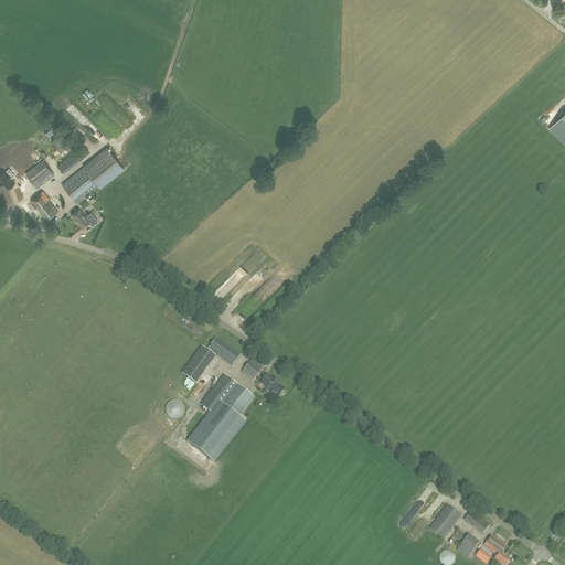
[(564,112),(550,127),(564,142),(564,112)]
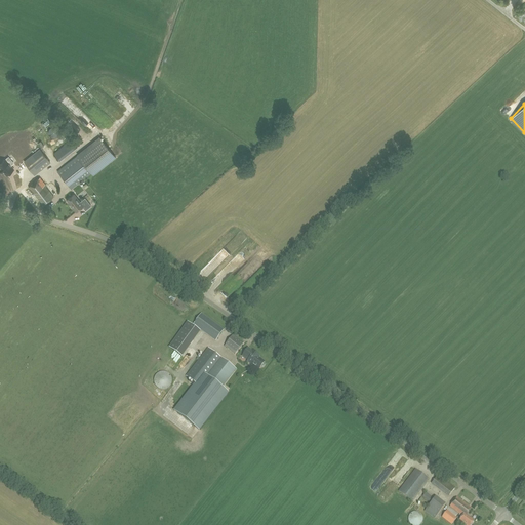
[(59,133),(59,131),(58,129),(57,128),(55,127),(53,127),(51,127),(49,128),(48,130),(48,132),(48,134),(49,136),(51,137),(53,138),(55,138),(57,137),(58,135),(59,133)]
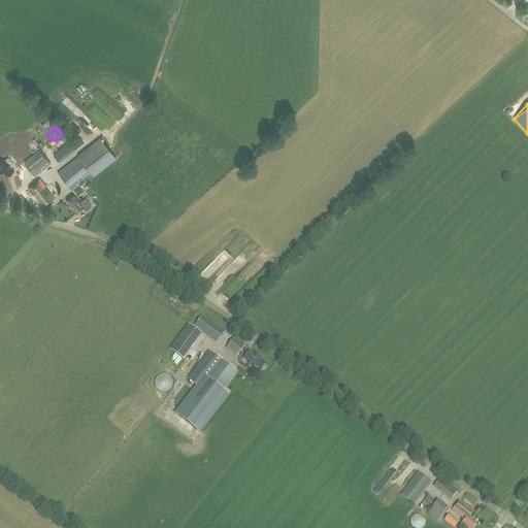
[(77,156),(78,156),(58,172),(72,190),(92,174),(94,176),(117,159),(100,137),(77,156)]
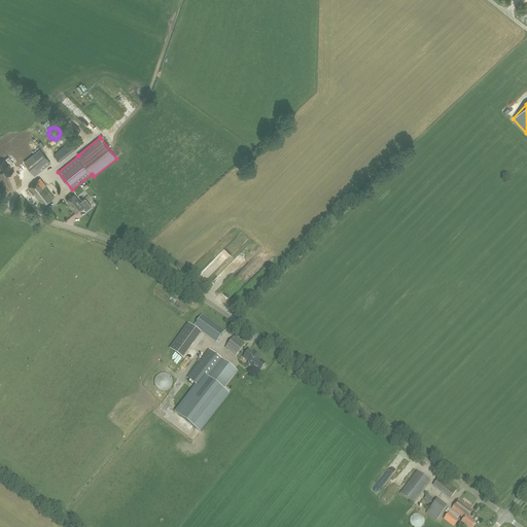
[(61,161),(79,146),(74,140),(56,153),(61,161)]
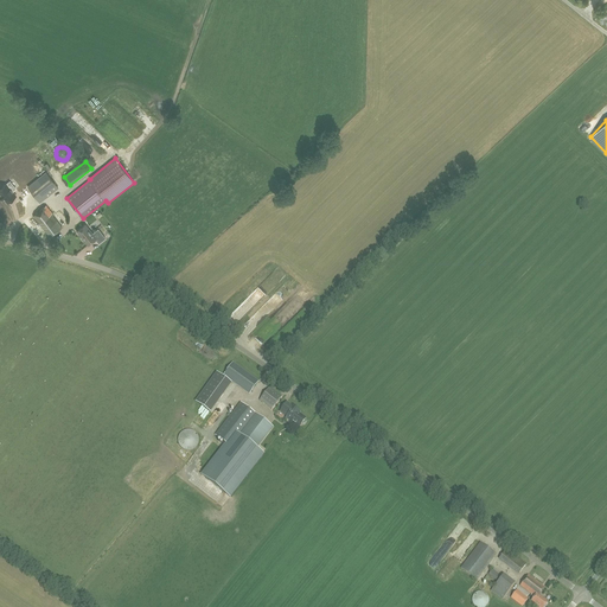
[(46,172),(27,187),(40,203),(58,187),(46,172)]
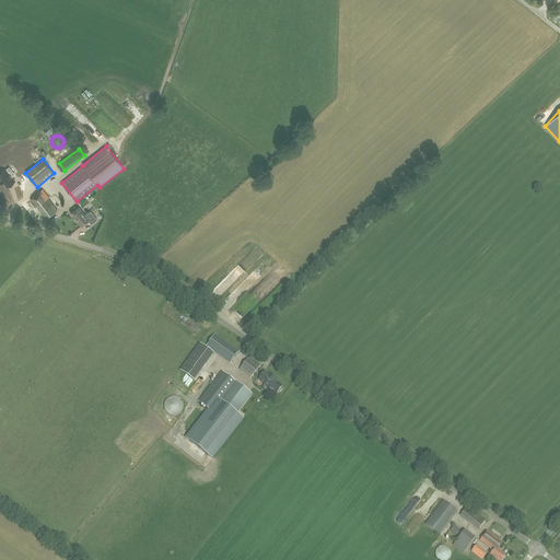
[(4,168),(0,172),(0,177),(0,178),(0,177),(0,179),(2,183),(2,182),(6,186),(13,179),(4,168)]
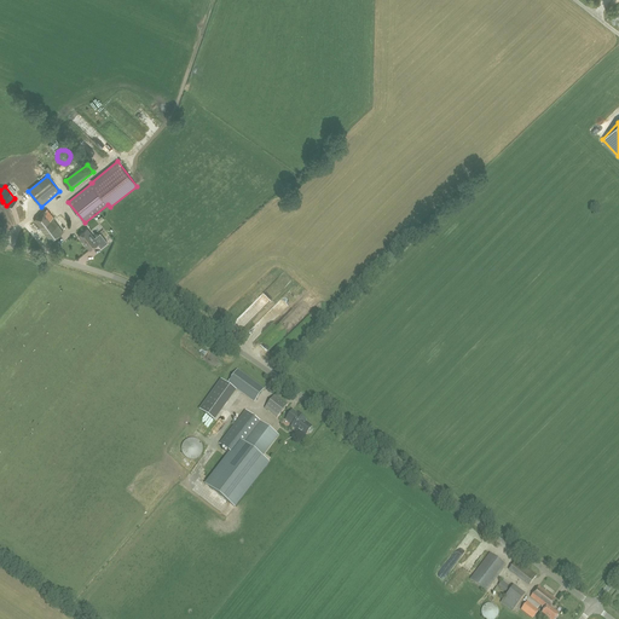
[(48,209),(34,221),(51,242),(67,230),(48,209)]
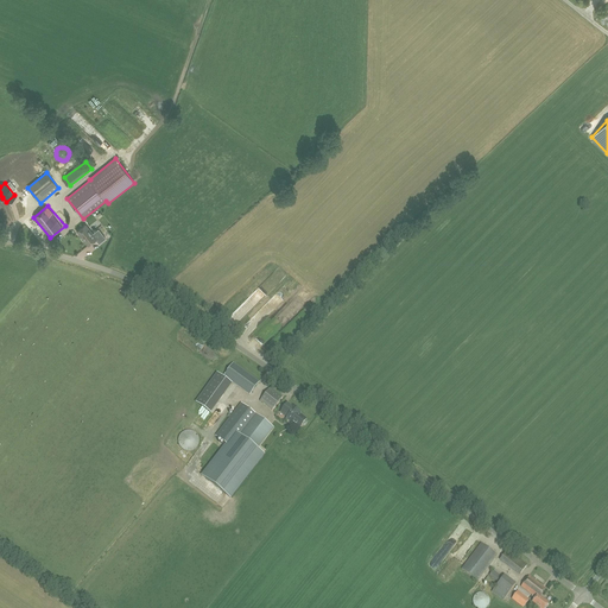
[(93,234),(86,225),(77,232),(88,246),(96,240),(99,244),(106,239),(99,229),(93,234)]
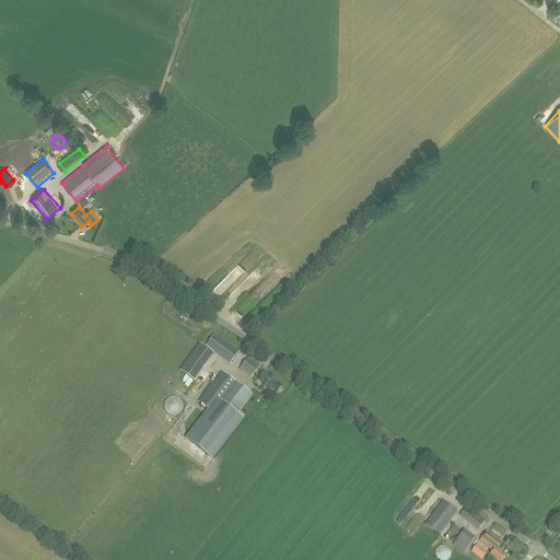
[(222,295),(244,272),(237,266),(225,279),(226,281),(218,291),(222,295)]
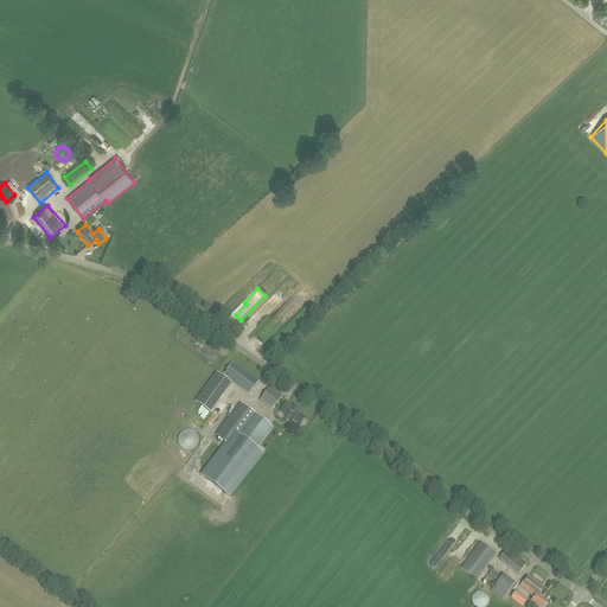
[(254,342),(259,338),(262,343),(266,339),(259,330),(249,337),(254,342)]
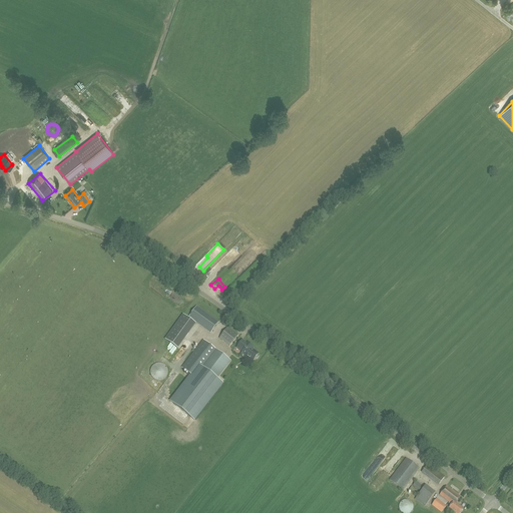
[(189,318),(210,333),(218,323),(196,307),(189,318)]
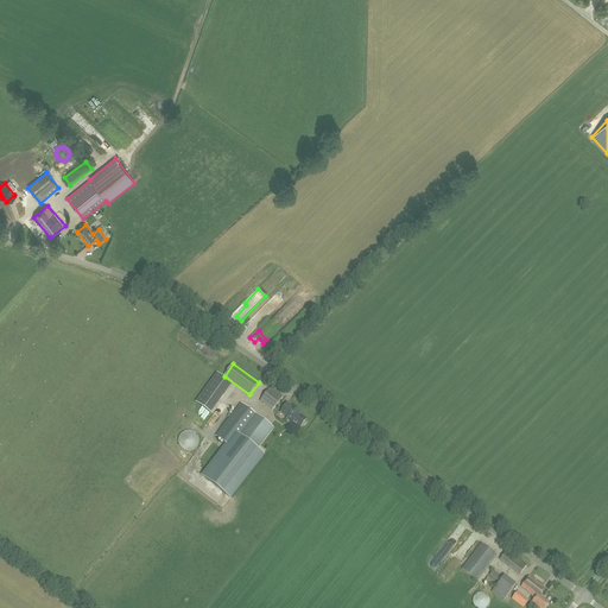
[(260,401),(272,411),(283,397),(271,388),(260,401)]
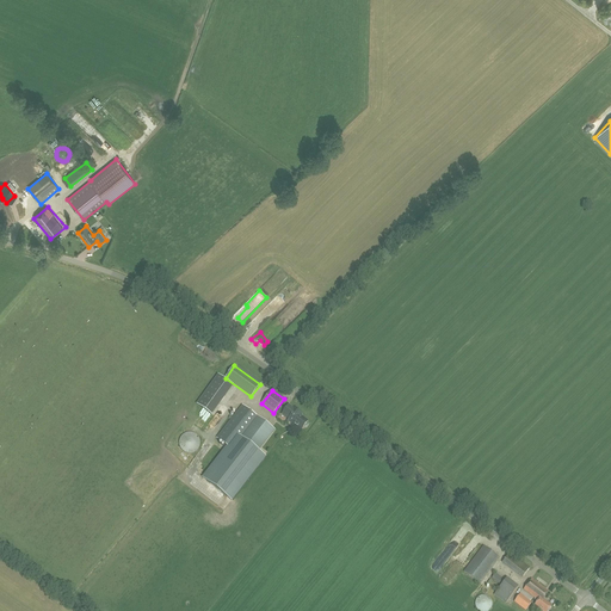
[(257,451),(273,430),(242,405),(226,426),(216,438),(227,446),(202,479),(230,500),(264,457),(257,451)]
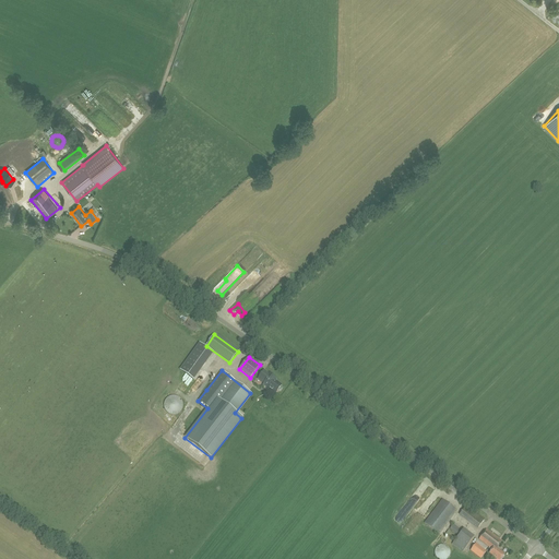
[(281,387),(282,387),(275,381),(277,379),(269,372),(269,373),(264,370),(258,379),(264,383),(263,384),(276,393),(278,390),(280,391),(281,391),(282,389),(282,388),(281,387)]
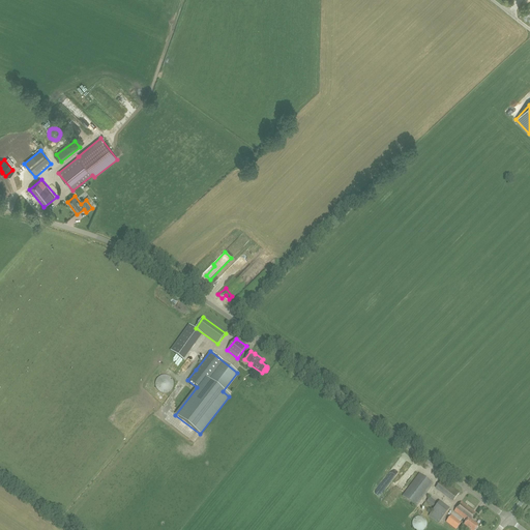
[(156,382),(156,385),(156,387),(158,390),(160,391),(163,392),(166,392),(168,391),(171,390),(172,388),(173,386),(173,383),(173,381),(171,378),(169,377),(167,376),(164,376),(162,376),(158,378),(157,380),(156,382)]
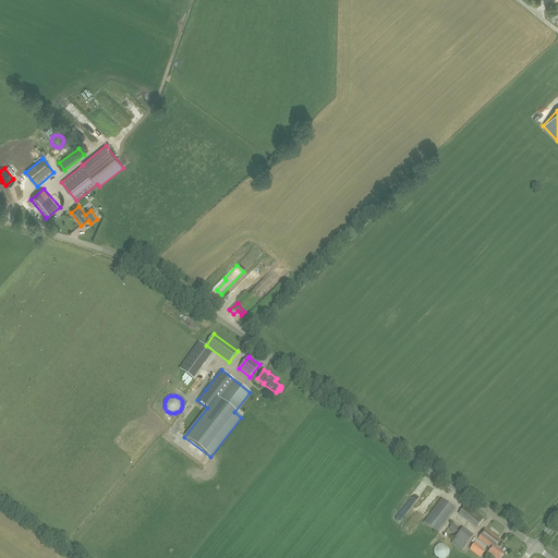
[(424,522),(438,533),(456,510),(441,499),(424,522)]
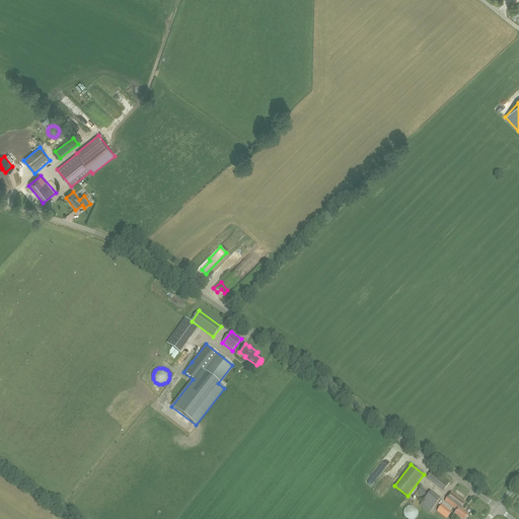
[(428,477),(444,491),(450,483),(448,482),(433,470),(428,477)]
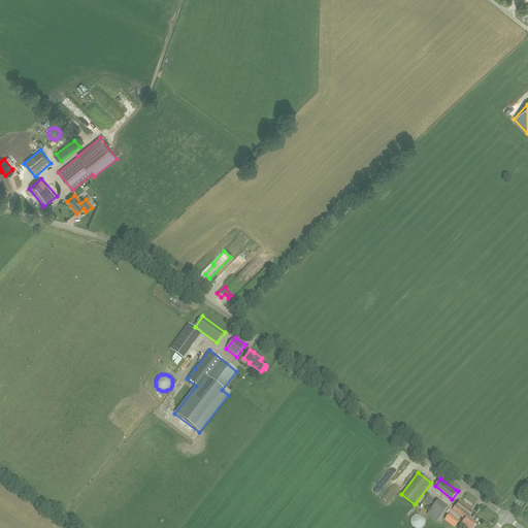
[(425,500),(431,505),(435,500),(428,495),(425,500)]
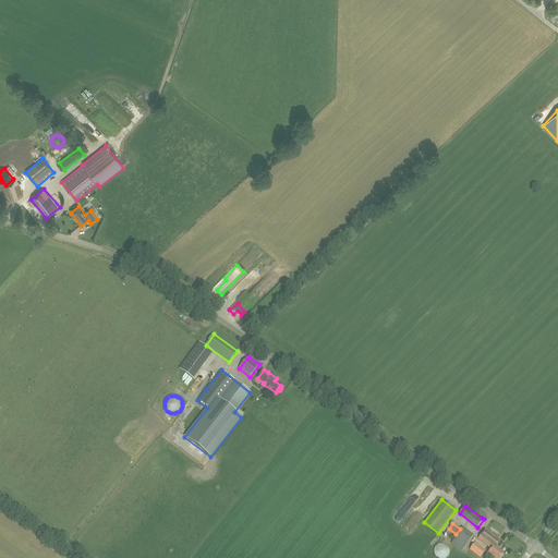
[(452,543),(465,550),(475,533),(462,525),(452,543)]
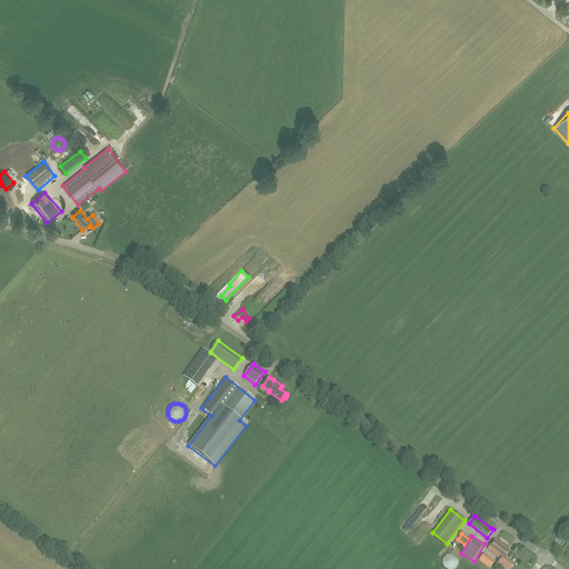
[(496,539),(488,549),(501,560),(498,563),(503,568),(509,568),(513,565),(506,559),(511,551),(496,539)]
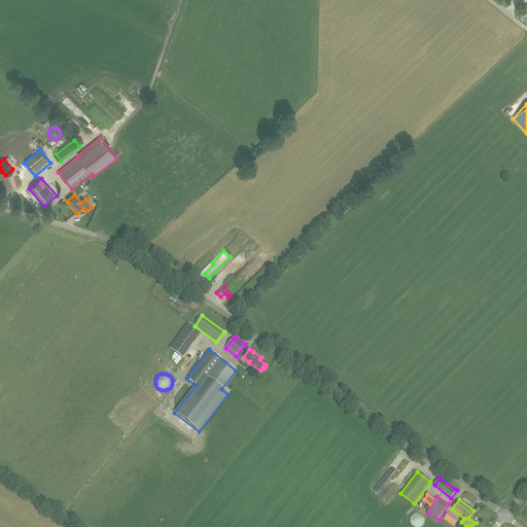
[(444,520),(453,526),(458,520),(449,513),(444,520)]
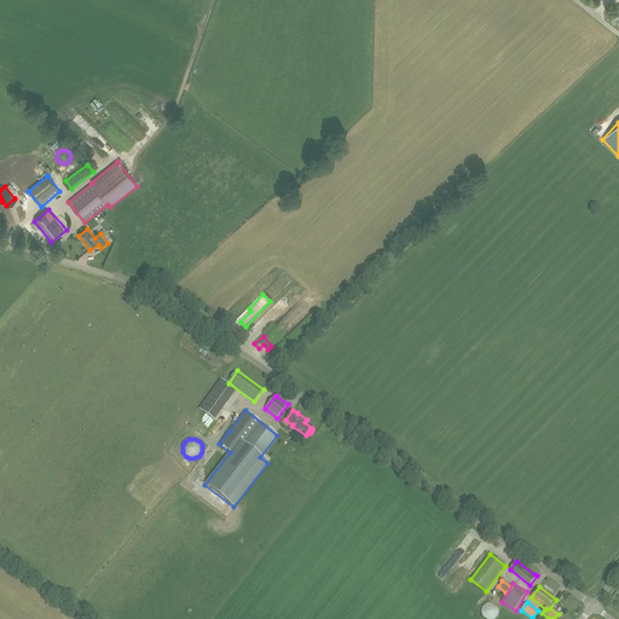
[(486,605),(484,606),(482,608),(481,611),(481,613),(482,615),(484,618),(485,618),(495,618),(496,618),(497,617),(498,614),(498,611),(498,608),(496,606),(495,605),(492,603),(489,603),(486,605)]
